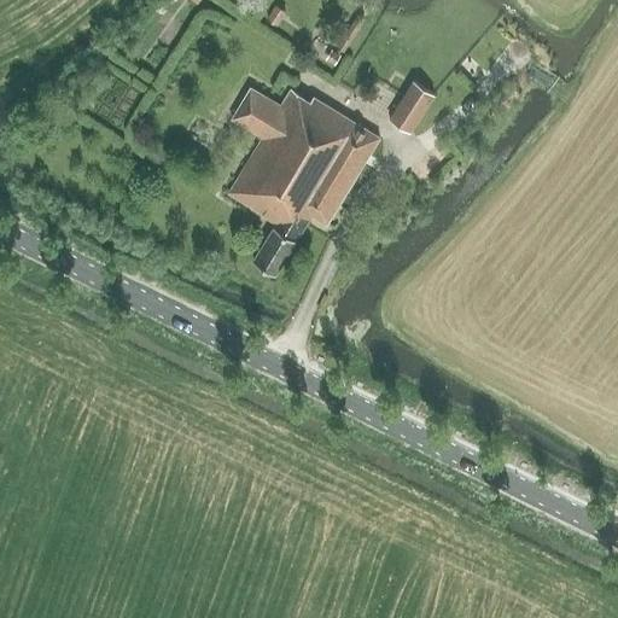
[(286,11),(275,4),(267,18),(278,24),(286,11)]
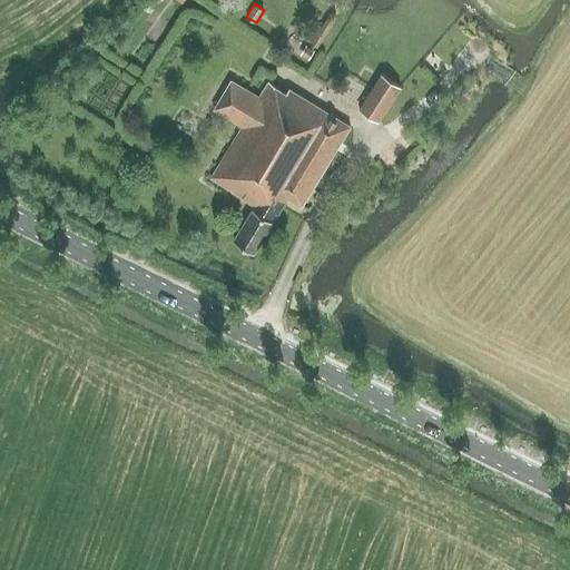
[(337,18),(331,12),(311,43),(317,48),(337,18)]
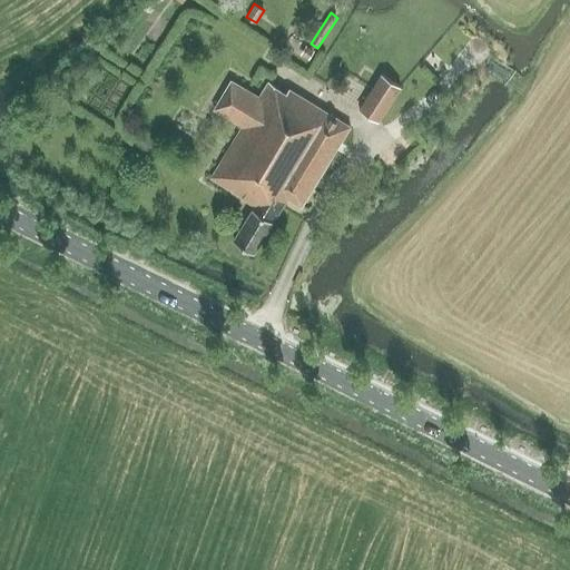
[(315,50),(307,45),(301,55),(308,60),(315,50)]
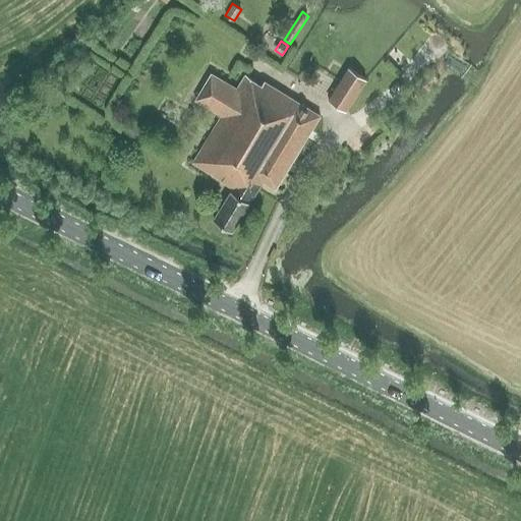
[(346,111),(366,79),(348,68),(329,100),(346,111)]
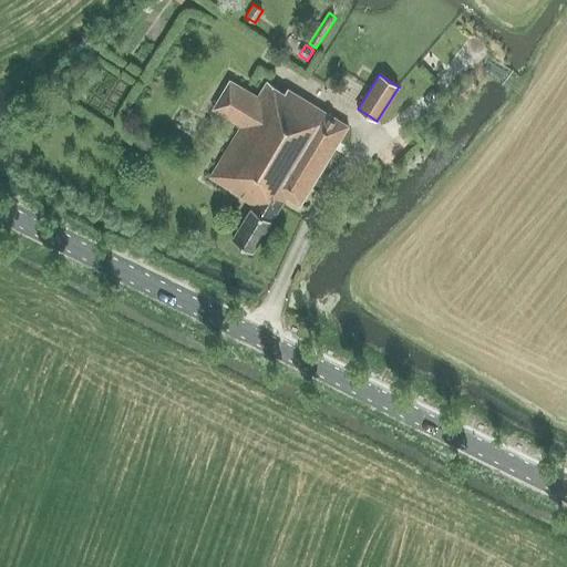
[(285,196),(300,205),(349,126),(288,89),(285,93),(267,82),(258,98),(230,80),(213,109),(241,126),(209,177),(254,205),(233,239),(253,251),(284,202),(281,200),(285,196)]
